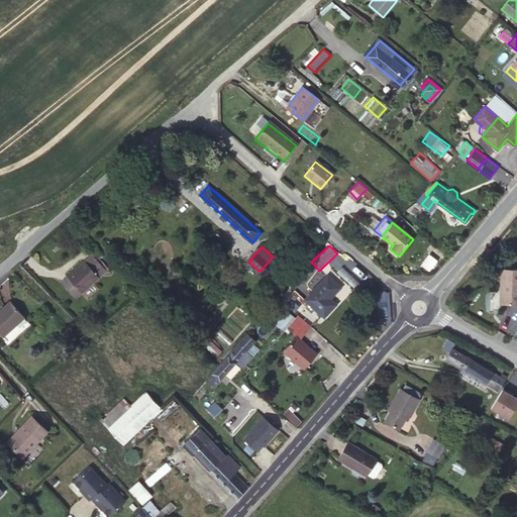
[(98,251),(92,256),(97,262),(102,256),(98,251)]
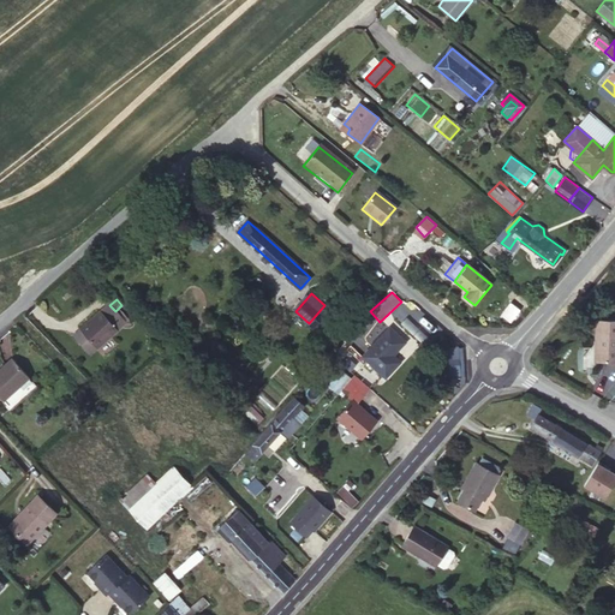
[(115,311),(109,305),(108,304),(81,329),(97,348),(125,323),(115,311)]
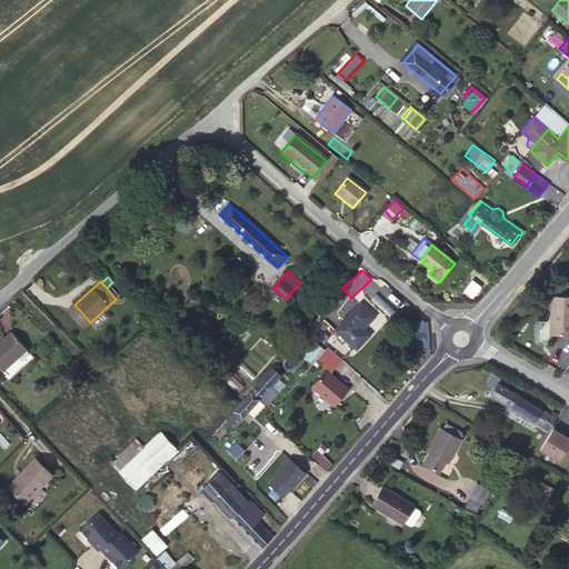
[(568,297),(552,296),(550,333),(568,333),(568,297)]
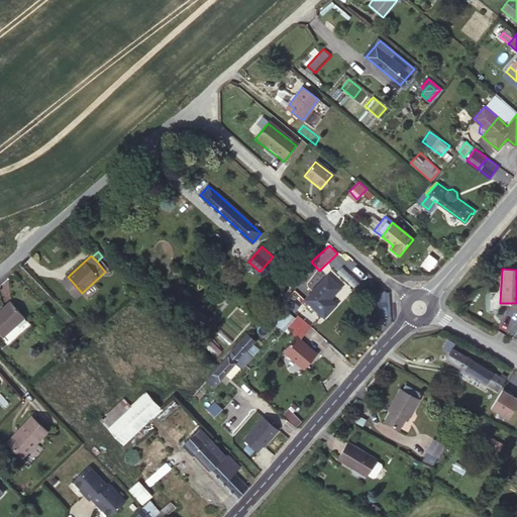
[(327,276),(305,299),(323,317),(336,304),(330,298),(340,287),(327,276)]
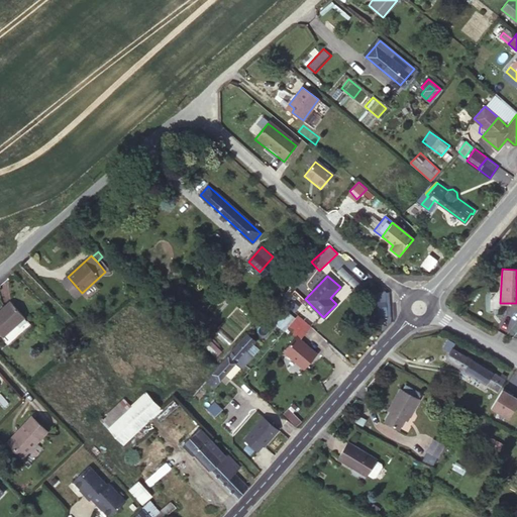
[(498,290),(490,291),(492,304),(500,303),(498,290)]
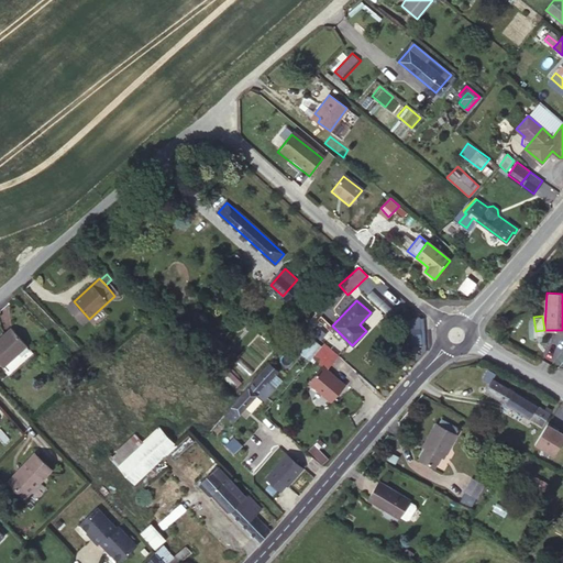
[(11,328),(0,338),(0,362),(3,366),(26,345),(11,328)]
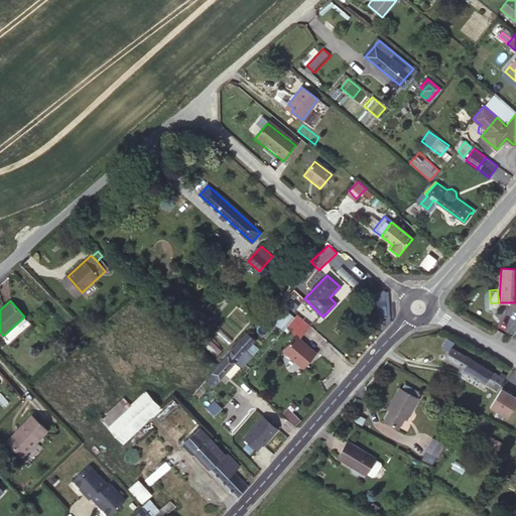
[(282,307),(272,320),(282,328),(292,314),(282,307)]
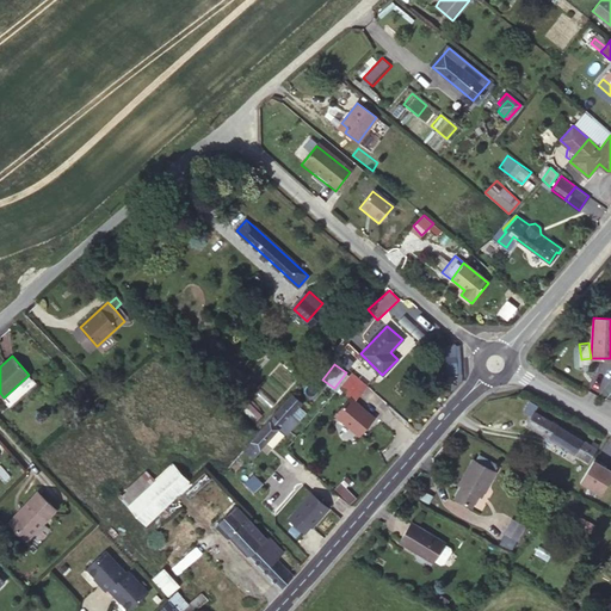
[(350,371),(339,387),(357,399),(368,383),(350,371)]
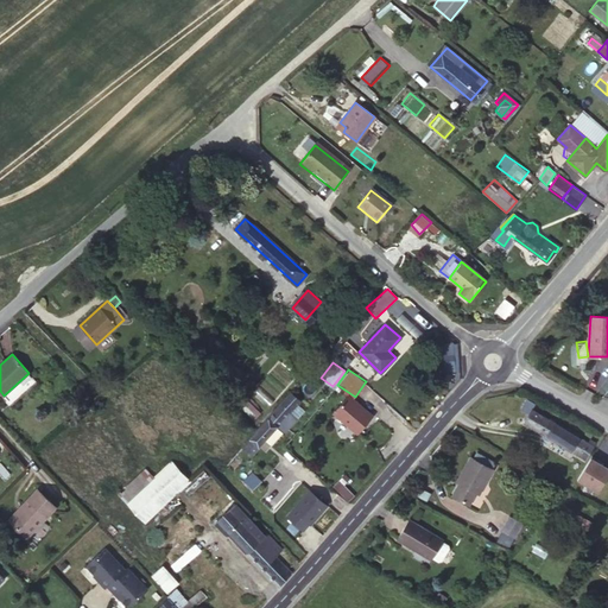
[(295,387),(289,394),(298,403),(304,397),(295,387)]
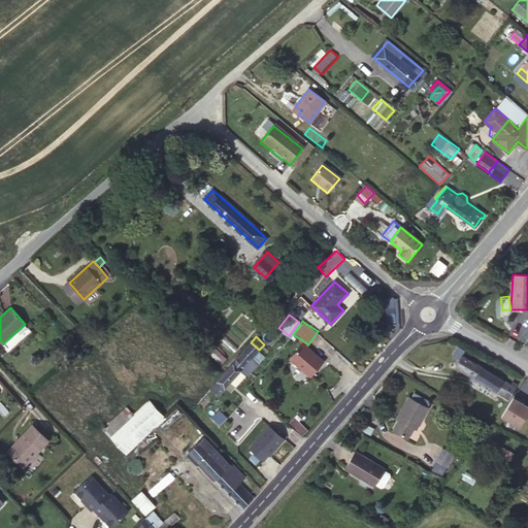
[(233,363),(240,370),(259,350),(251,342),(233,363)]
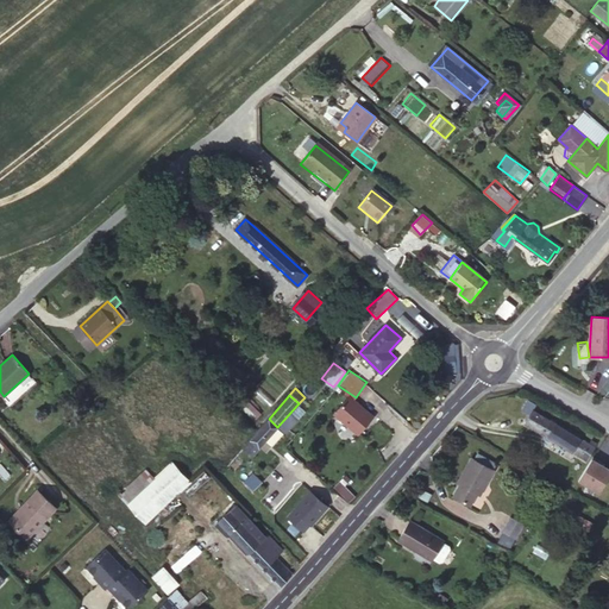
[(350,396),(333,413),(358,434),(374,416),(350,396)]
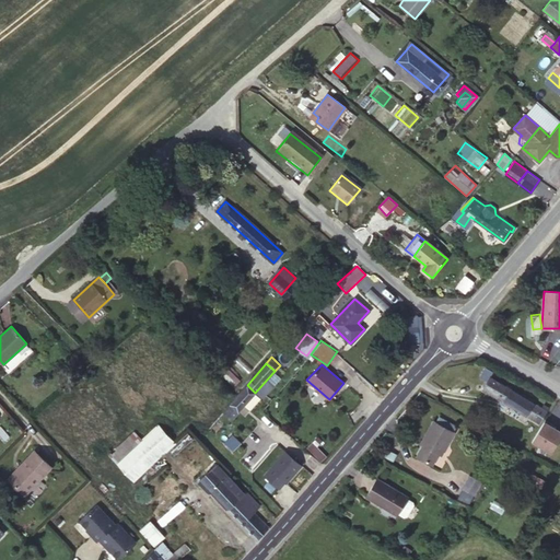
[(488,381),(483,388),(539,422),(549,407),(544,405),(541,408),(489,377),(492,372),(485,368),(479,376),(488,381)]
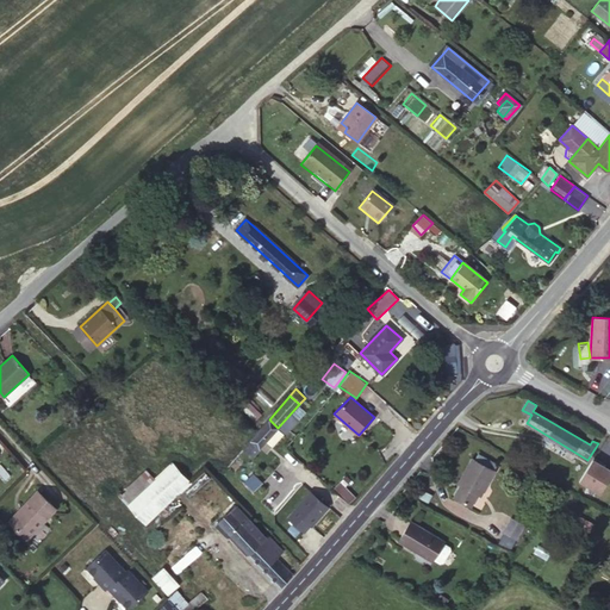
[(278,428),(269,419),(256,434),(244,448),(253,455),(278,428)]
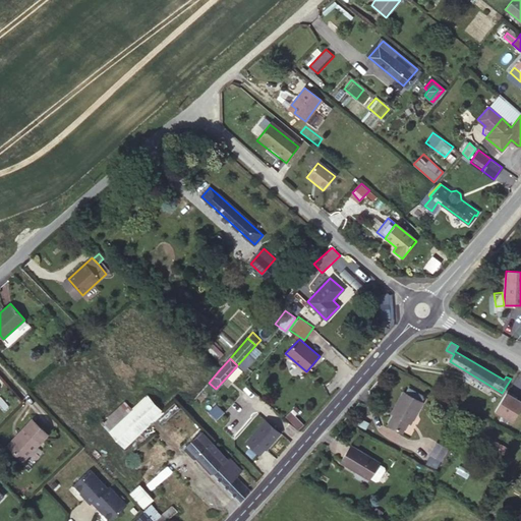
[(422,402),(403,391),(391,413),(393,414),(388,424),(401,432),(407,422),(410,423),(422,402)]
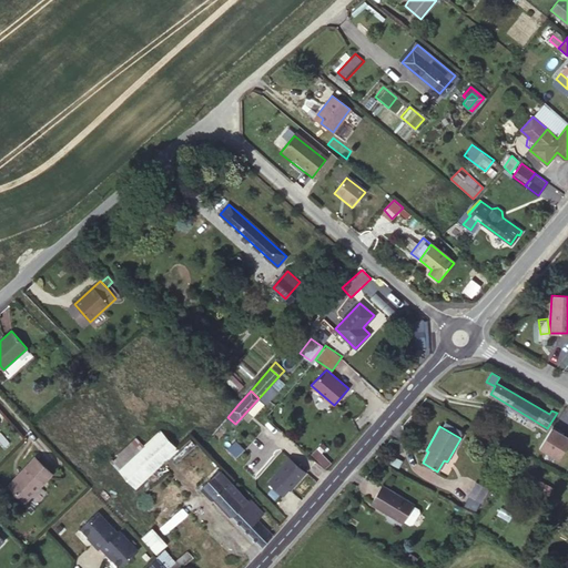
[(559,430),(553,426),(539,448),(558,459),(567,443),(567,438),(558,433),(559,430)]
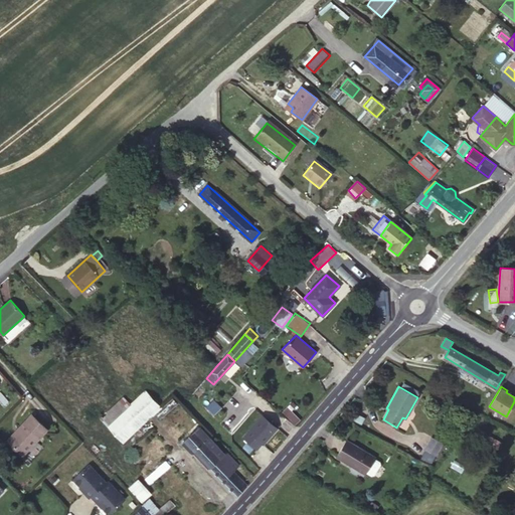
[(146,391),(109,425),(123,441),(160,406),(146,391)]
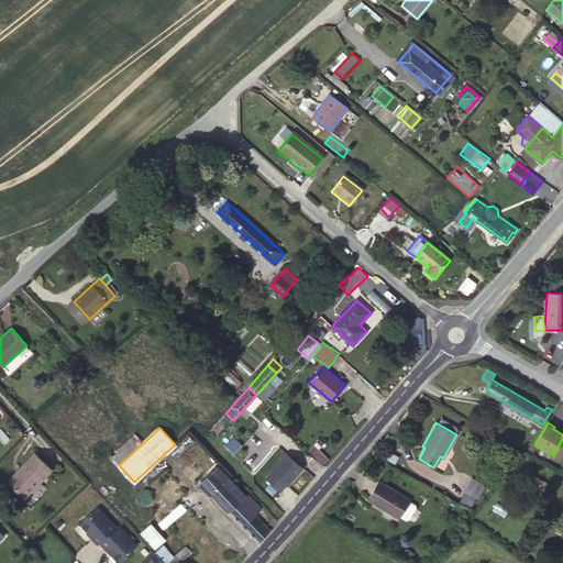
[(35,453),(15,473),(18,474),(10,482),(25,497),(52,470),(35,453)]
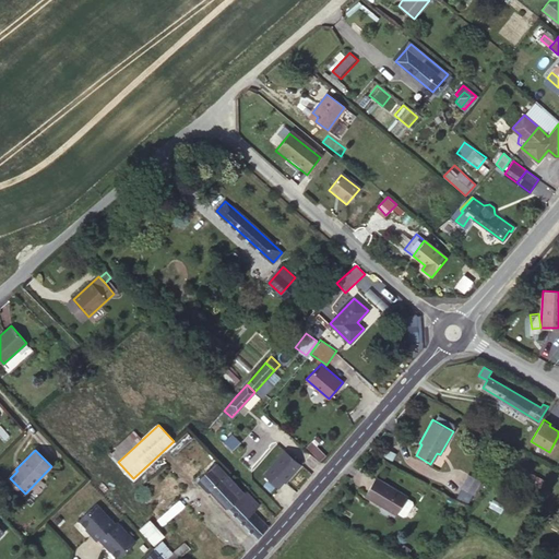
[(300,465),(284,451),(264,474),(280,487),(300,465)]
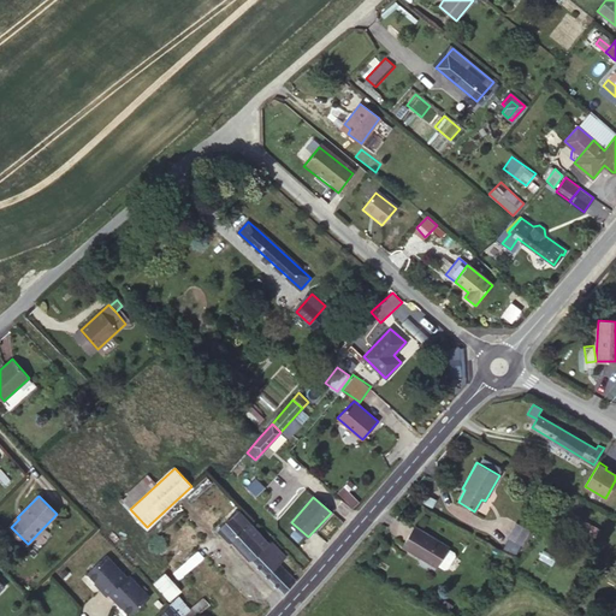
[(252,560),(283,593),(295,580),(279,563),(285,557),(271,542),(270,543),(240,511),(220,529),(231,540),(250,561),(252,560)]
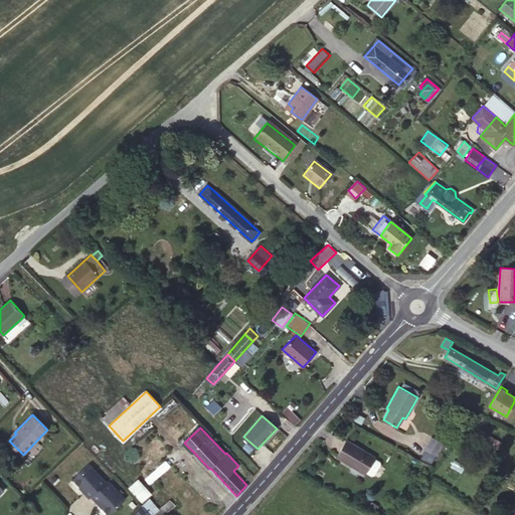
[(496,430),(493,437),(502,442),(505,435),(496,430)]
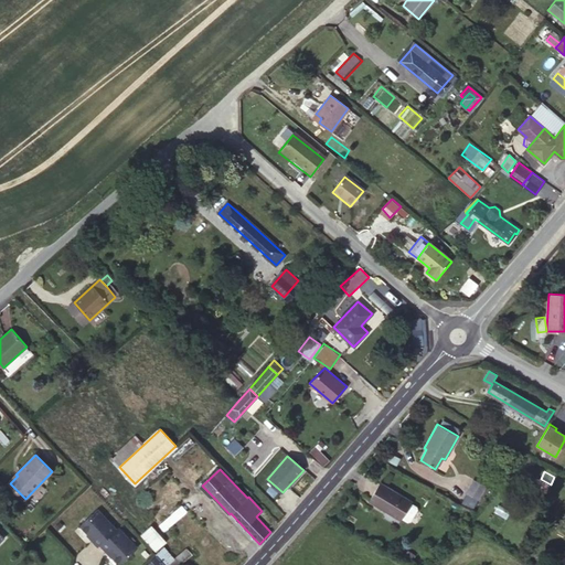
[(18,476),(16,475),(8,482),(10,483),(18,476)]
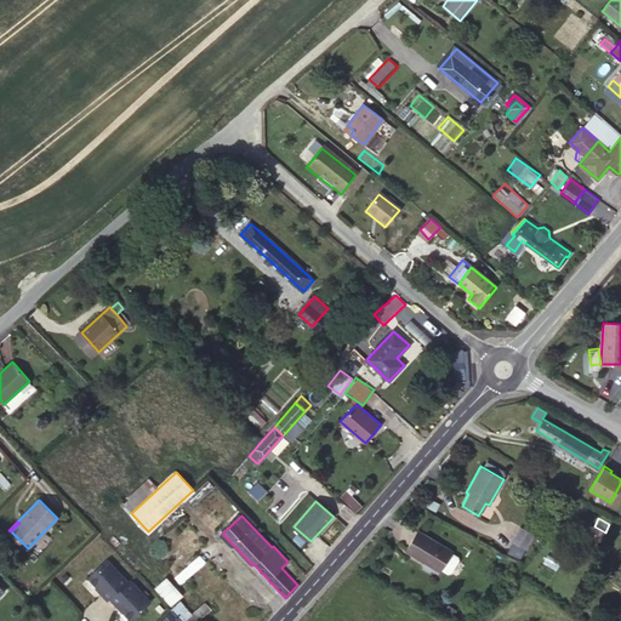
[(519,527),(507,552),(522,559),(534,533),(519,527)]
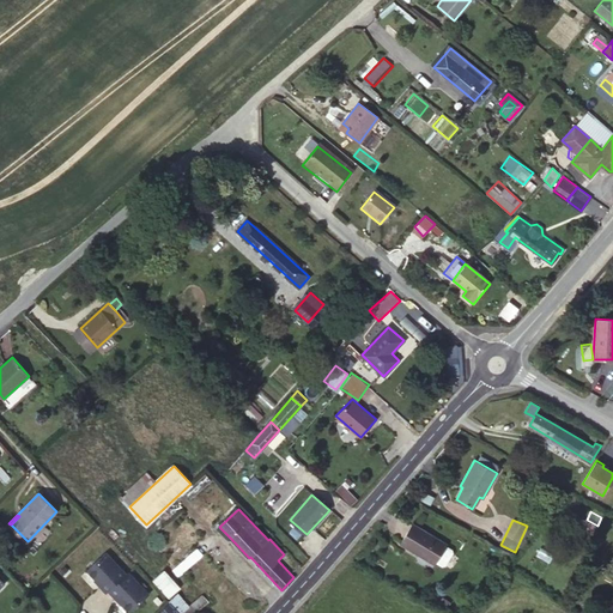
[(413,523),(401,542),(435,562),(436,560),(445,545),(445,544),(413,523)]
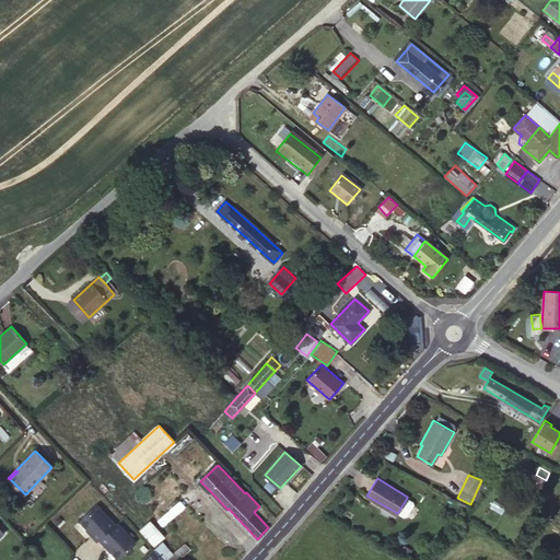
[(207,493),(210,491),(200,481),(198,483),(207,493)]
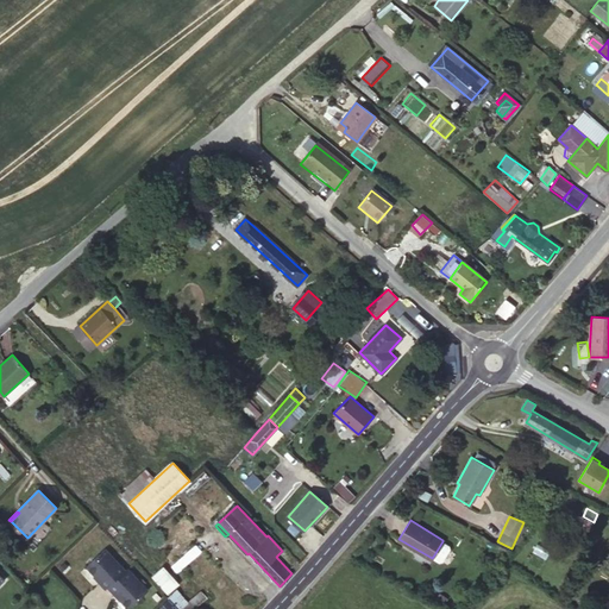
[(449,545),(443,541),(433,557),(439,560),(443,560),(450,547),(449,545)]
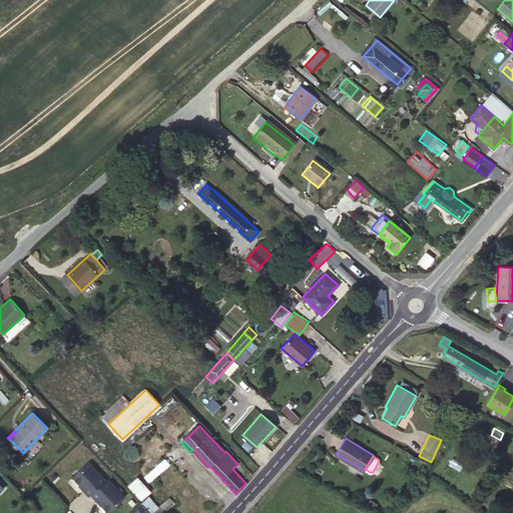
[(149,483),(170,464),(164,457),(143,476),(149,483)]
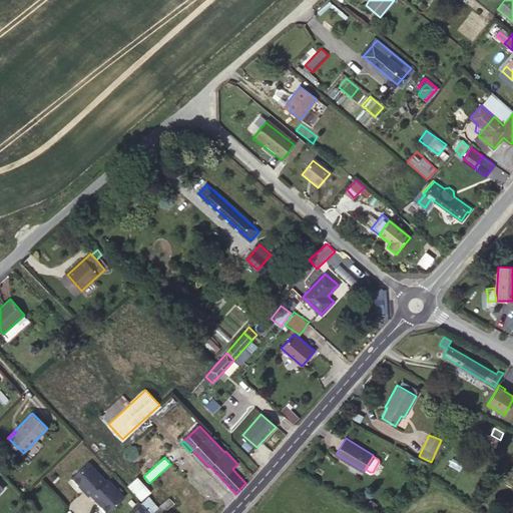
[(106,480),(89,461),(74,476),(85,488),(84,489),(89,495),(91,493),(106,480)]
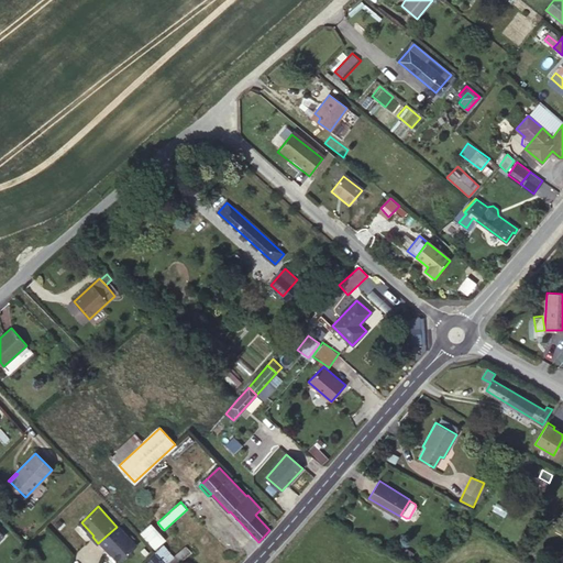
[(119,525),(117,527),(100,541),(107,548),(107,547),(120,560),(138,544),(119,525)]
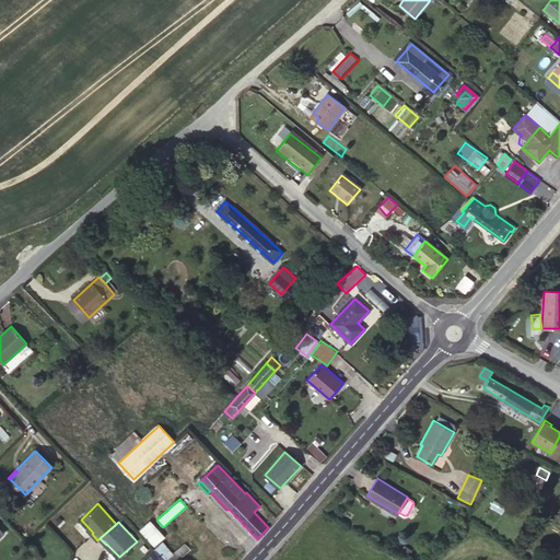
[(149,523),(141,531),(154,546),(162,538),(149,523)]
